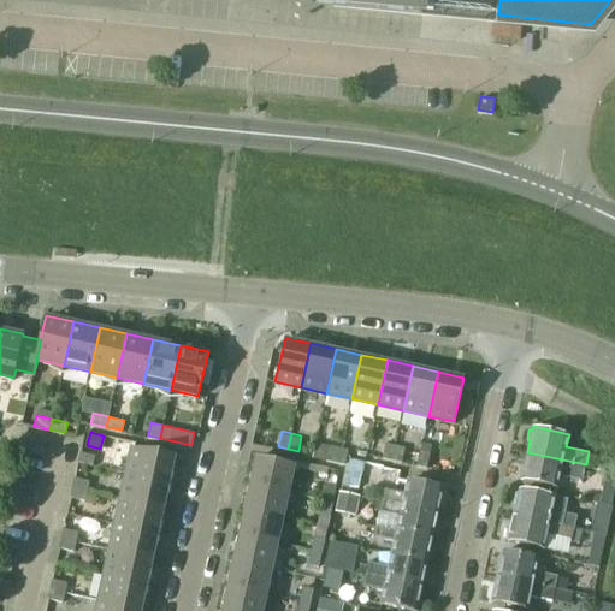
[(346,462),(349,446),(317,439),(313,455),(346,462)]
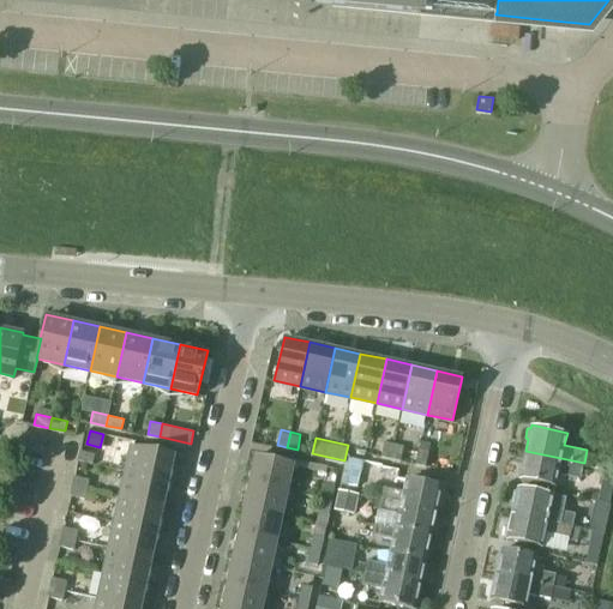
[(391,456),(395,440),(384,438),(382,453),(391,456)]
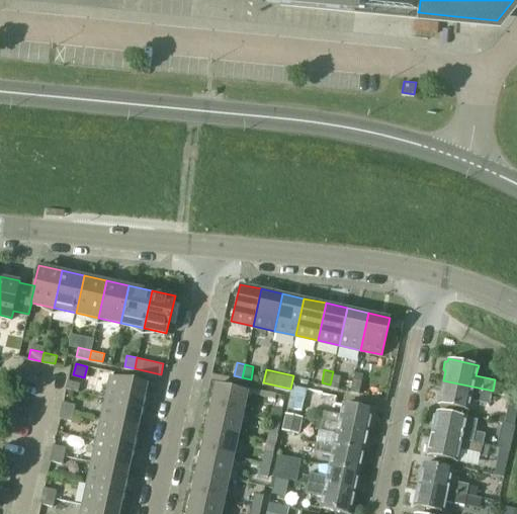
[(338,387),(341,373),(333,371),(330,384),(338,387)]
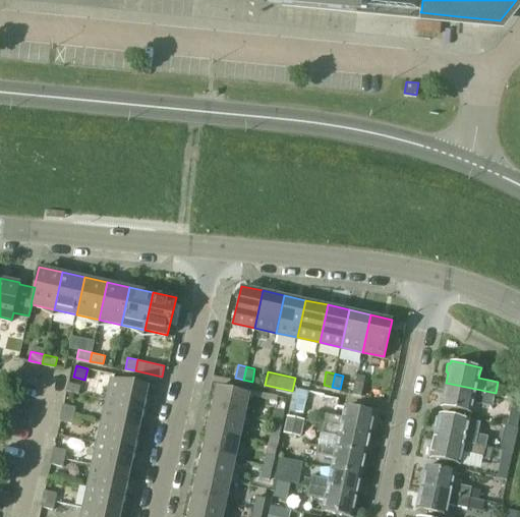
[(143,406),(149,385),(111,377),(106,398),(143,406)]
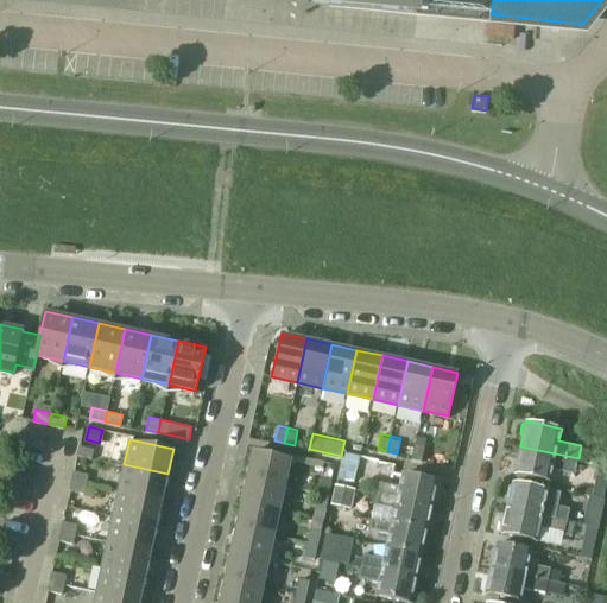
[(422,459),(425,444),(415,442),(412,457),(422,459)]
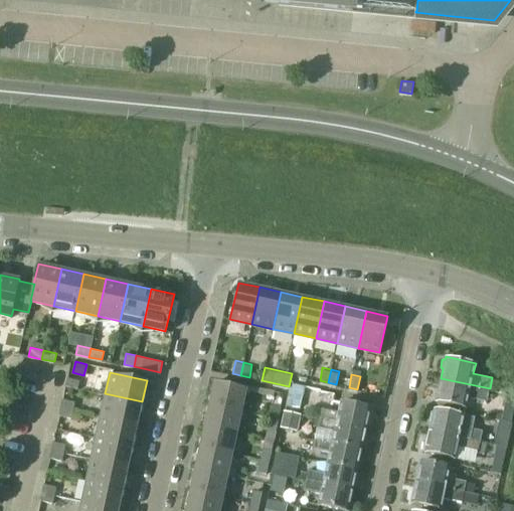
[(77,387),(79,379),(67,377),(65,385),(77,387)]
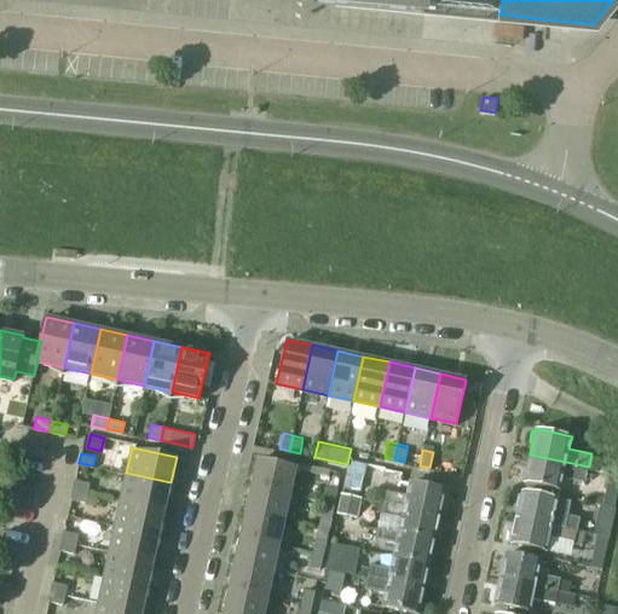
[(585,481),(589,467),(530,455),(527,467),(524,467),(521,476),(525,478),(525,481),(560,488),(564,476),(585,481)]
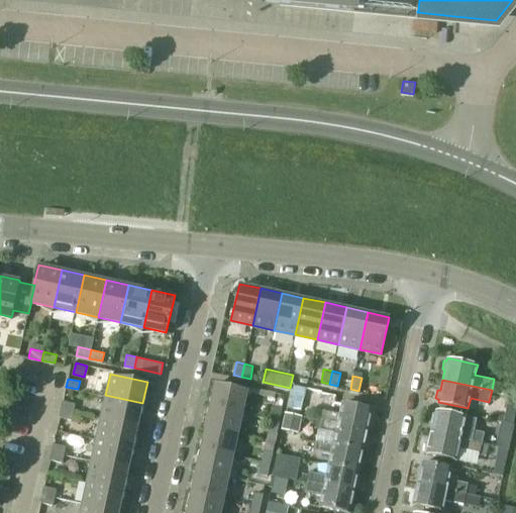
[(242,411),(247,390),(215,383),(210,404),(242,411)]
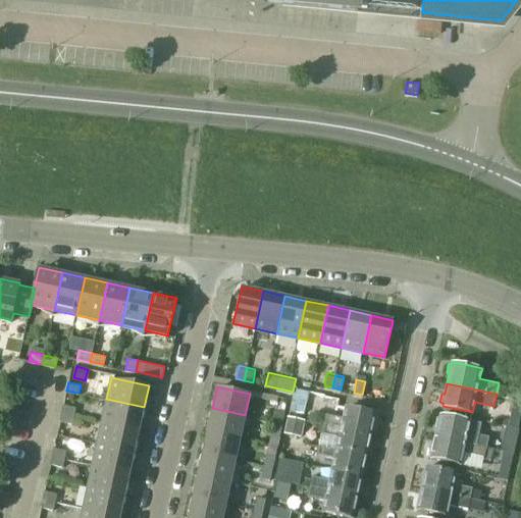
[(304,411),(307,399),(323,402),(325,394),(296,387),(291,409),(304,411)]
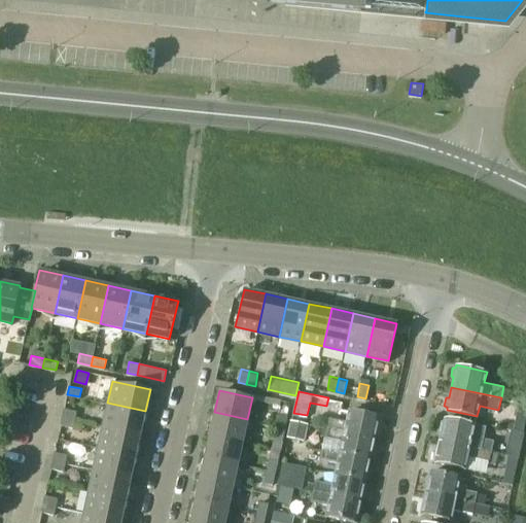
[(523,428),(525,417),(525,404),(519,402),(514,426),(523,428)]
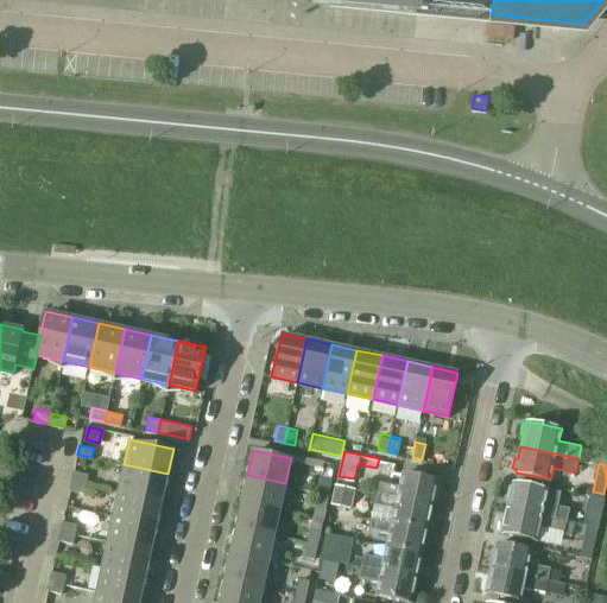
[(162,499),(168,474),(124,464),(119,489),(162,499)]
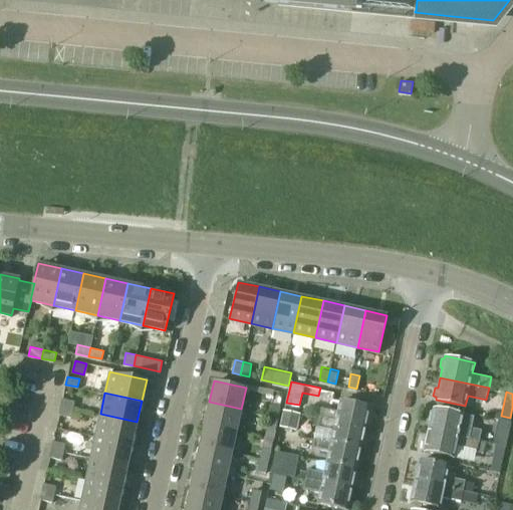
[(72,408),(74,401),(62,398),(61,406),(72,408)]
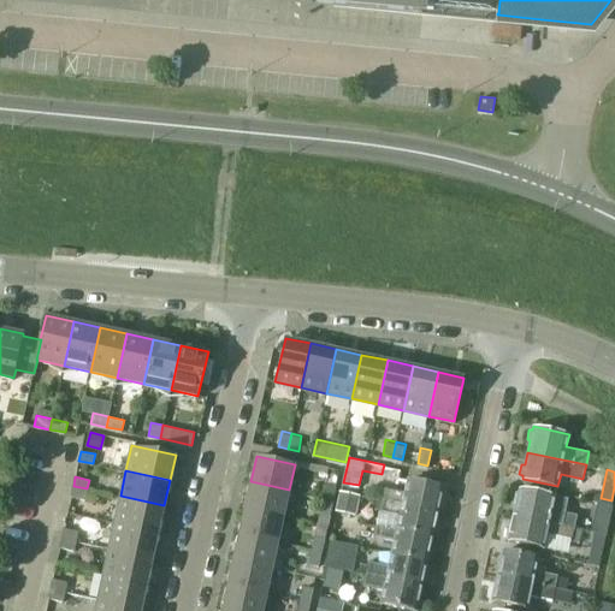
[(438,511),(444,486),(408,478),(404,491),(384,486),(382,499),(438,511)]
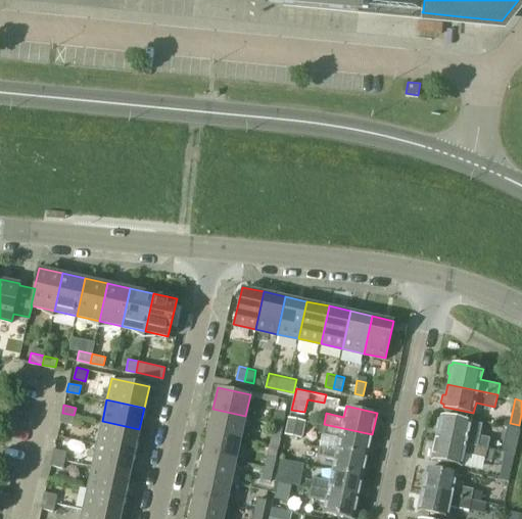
[(241,438),(245,416),(212,409),(208,430),(241,438)]
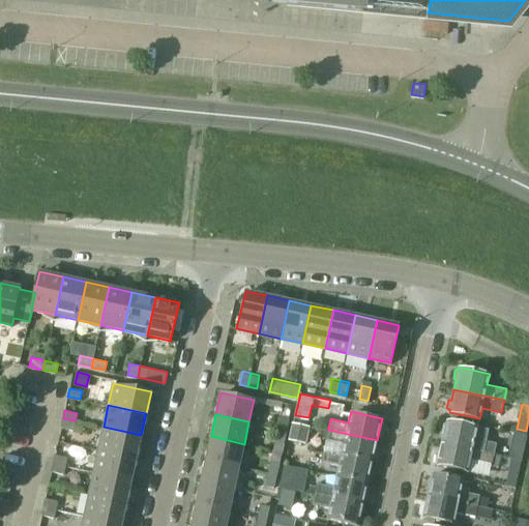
[(287,430),(290,416),(280,414),(276,428),(287,430)]
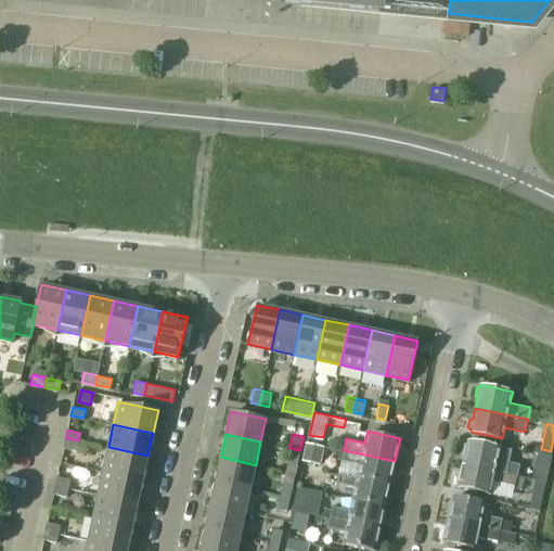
[(77,449),(78,440),(66,438),(64,447),(77,449)]
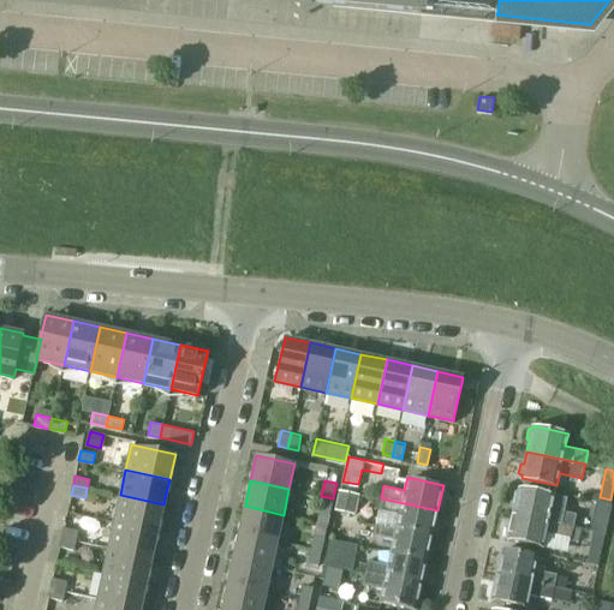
[(567,497),(555,495),(519,486),(518,490),(514,490),(513,500),(516,500),(513,513),(573,526),(577,513),(564,510),(567,497)]
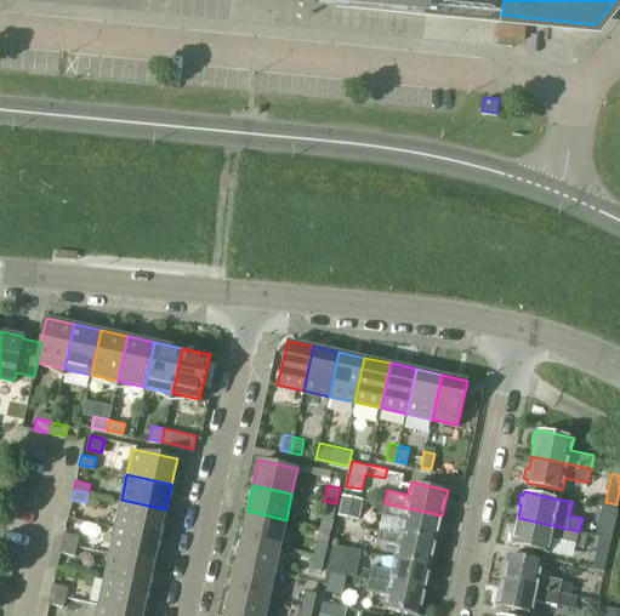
[(359,515),(363,498),(345,495),(341,512),(359,515)]
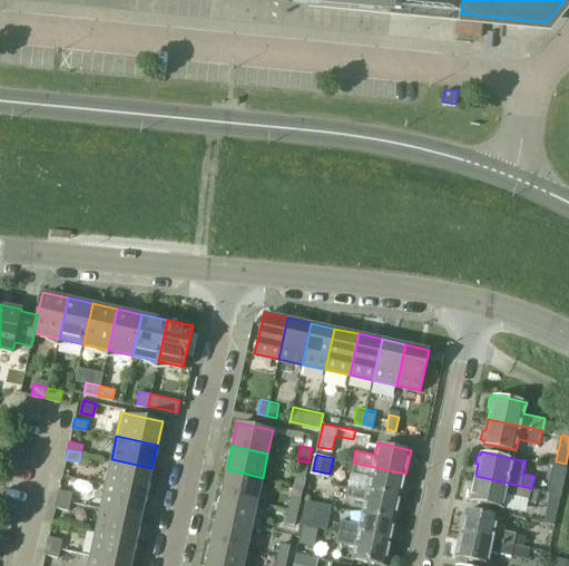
[(147,491),(151,468),(111,459),(106,482),(147,491)]
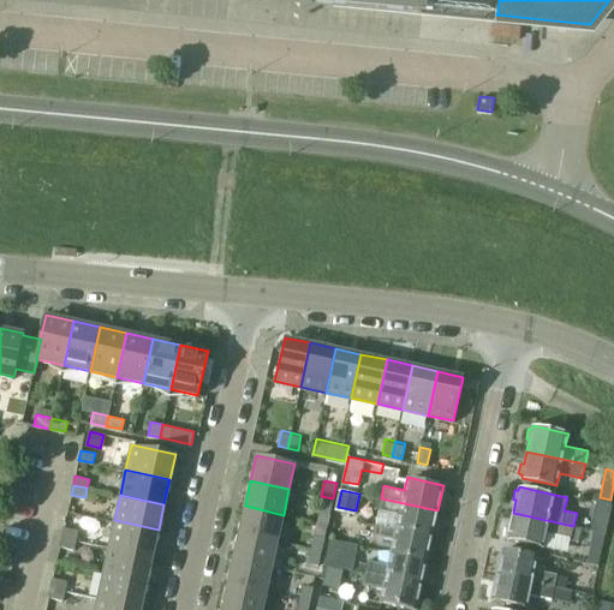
[(327,524),(333,498),(321,496),(316,521),(327,524)]
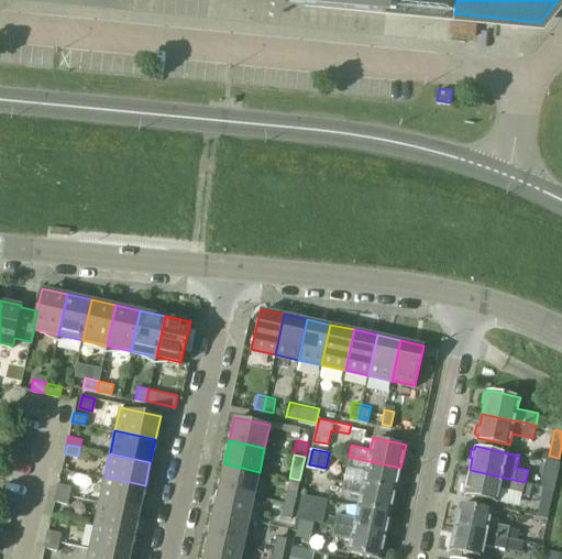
[(395,490),(400,468),(349,457),(346,467),(365,471),(362,482),(395,490)]
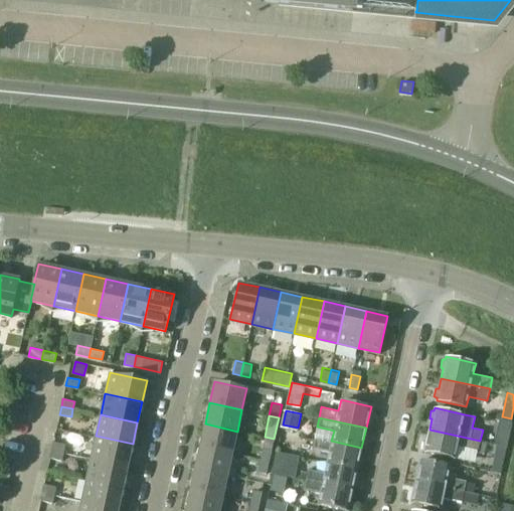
[(495,443),(506,446),(512,421),(500,419),(495,443)]
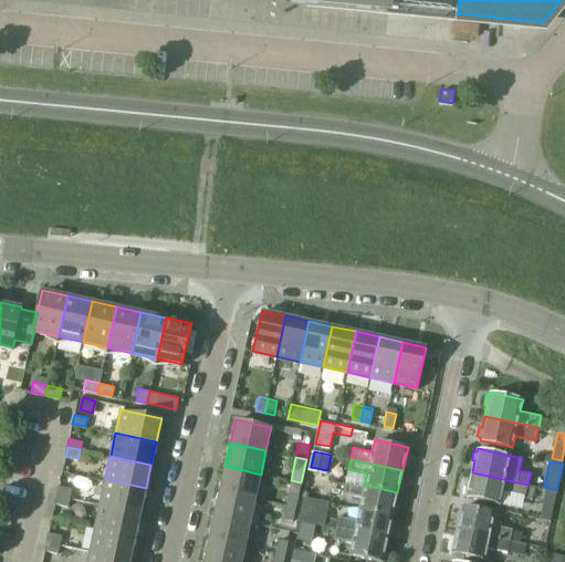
[(255,498),(261,475),(226,466),(220,490),(255,498)]
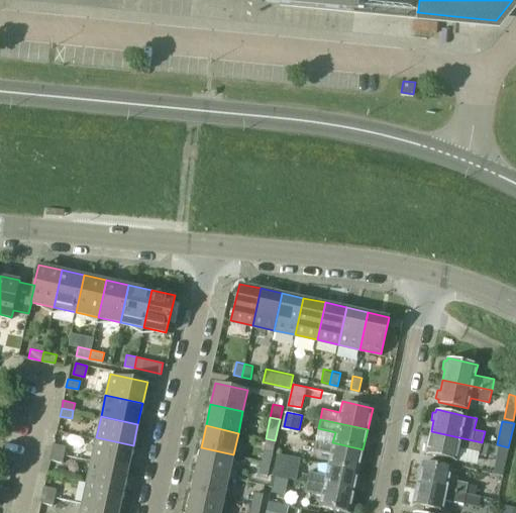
[(426,440),(424,449),(427,449),(426,452),(456,458),(478,464),(480,453),(482,442),(431,431),(429,441),(426,440)]
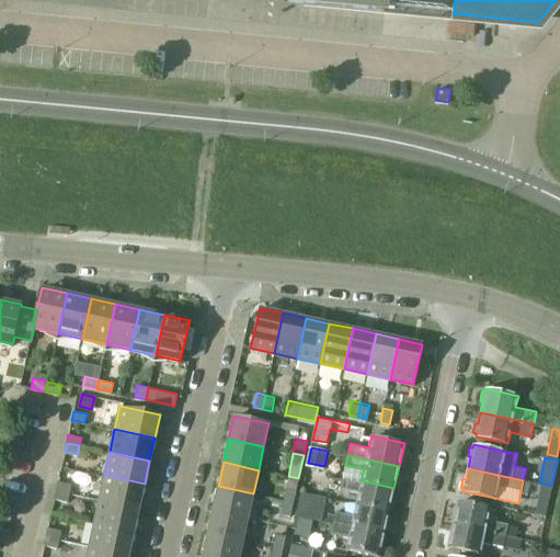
[(139,508),(145,484),(104,475),(99,499),(139,508)]
